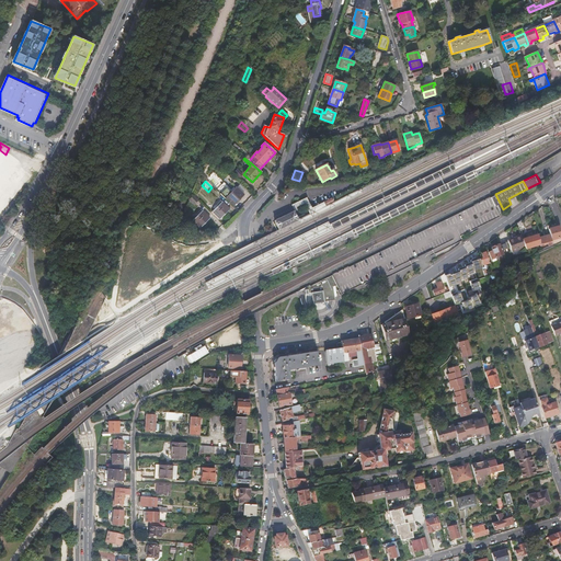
[(226,198),(233,206),(243,195),(236,189),(226,198)]
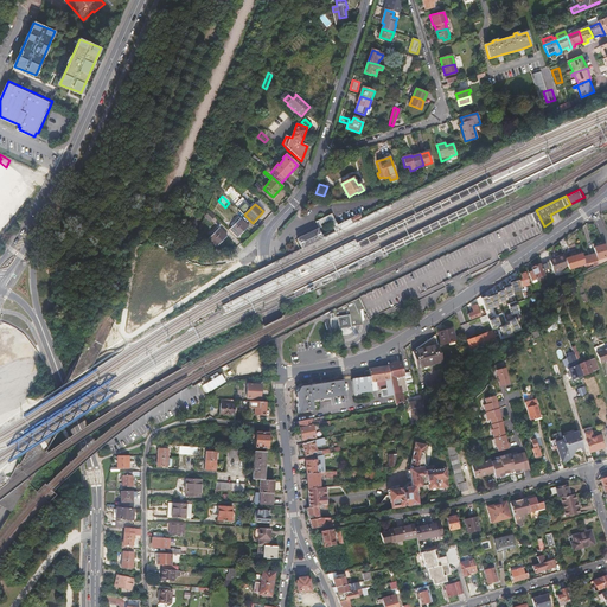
[(317,224),(319,229),(323,228),(321,224),(330,221),(334,231),(323,237),(323,238),(325,242),(393,209),(390,204),(360,218),(352,222),(352,223),(349,224),(342,228),(339,229),(337,225),(332,213),(315,222),(317,224)]
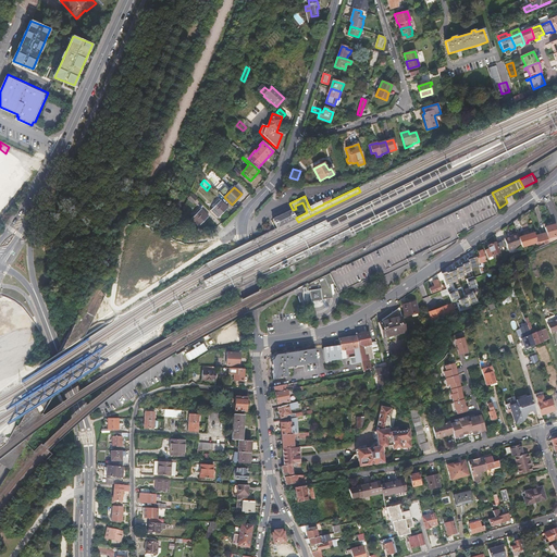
[(496,214),(492,205),(494,205),(498,208),(499,208),(492,193),(330,273),(334,283),(336,287),(338,292),(382,271),(453,236),(496,214)]
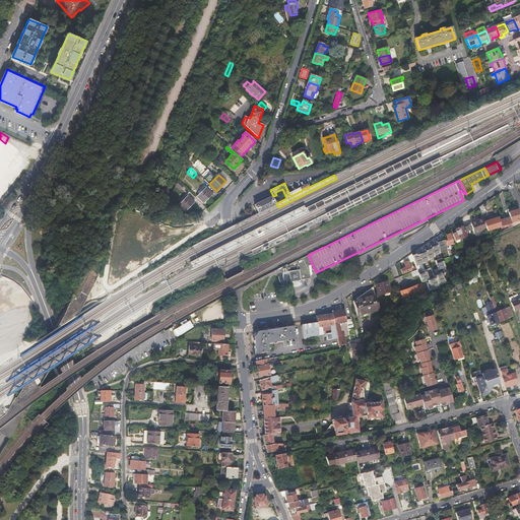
[(297,188),(288,193),(290,196),(293,195),(299,192),(302,191),(302,190),(309,187),(307,183),(301,187),(297,188)]
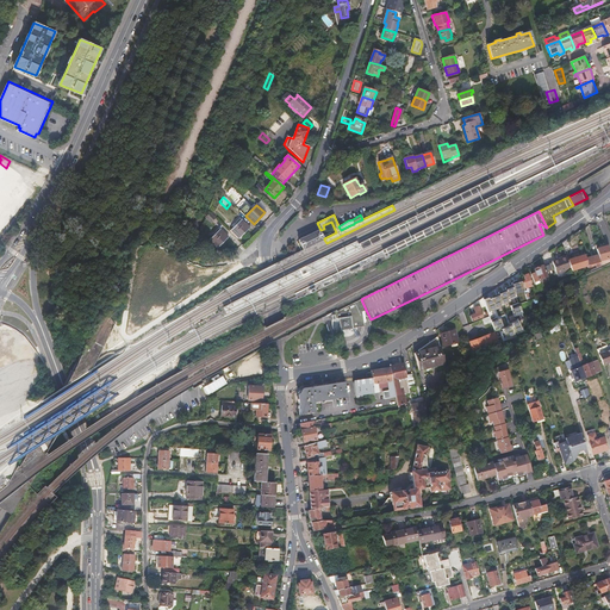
[(230,230),(238,238),(249,228),(241,219),(230,230)]
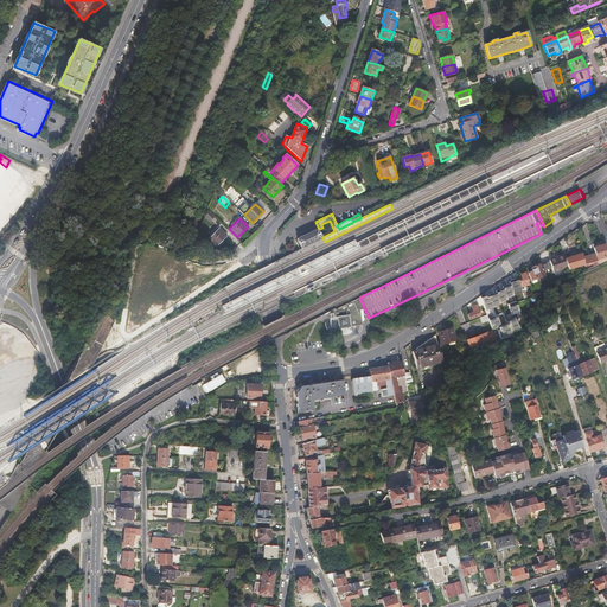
[(298,238),(302,248),(315,242),(323,238),(323,237),(318,228),(311,232),(307,234),(298,238)]
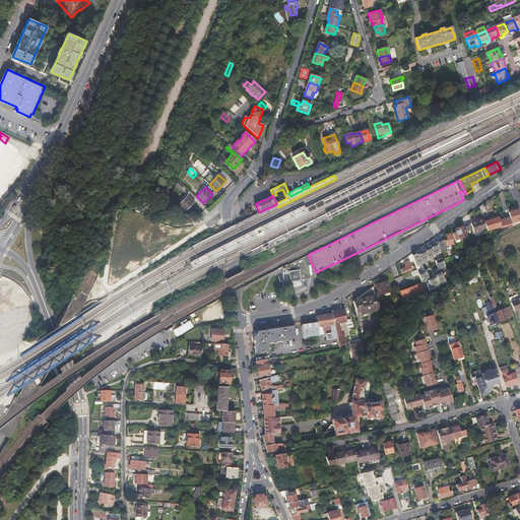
[(179,206),(186,213),(195,203),(187,196),(179,206)]
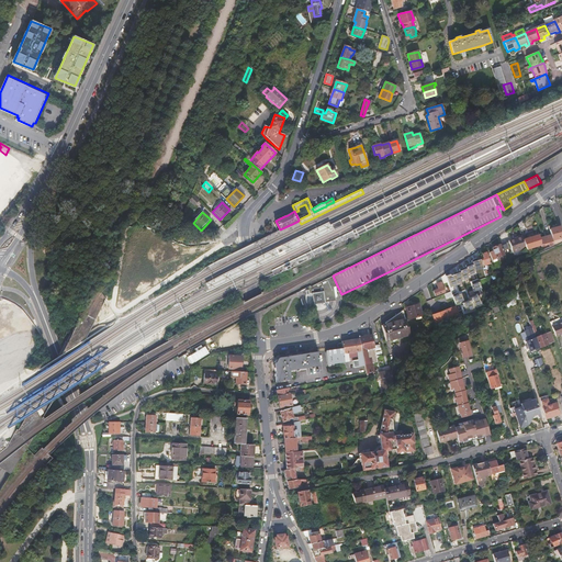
[(561,229),(561,226),(553,228),(551,228),(552,234),(555,244),(561,240),(561,229)]
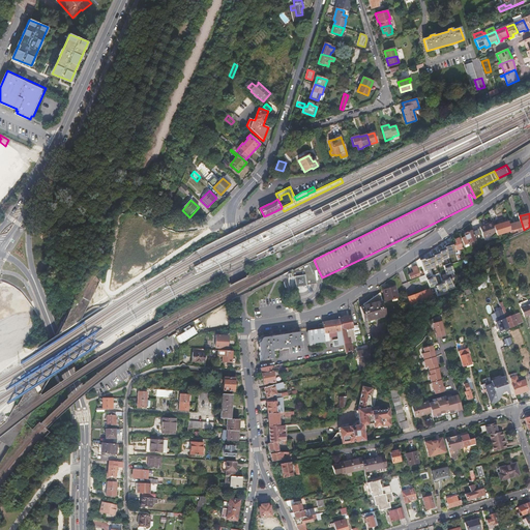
[(510,224),(509,216),(497,222),(498,225),(495,226),(496,231),(504,228),(505,231),(512,229),(510,224)]
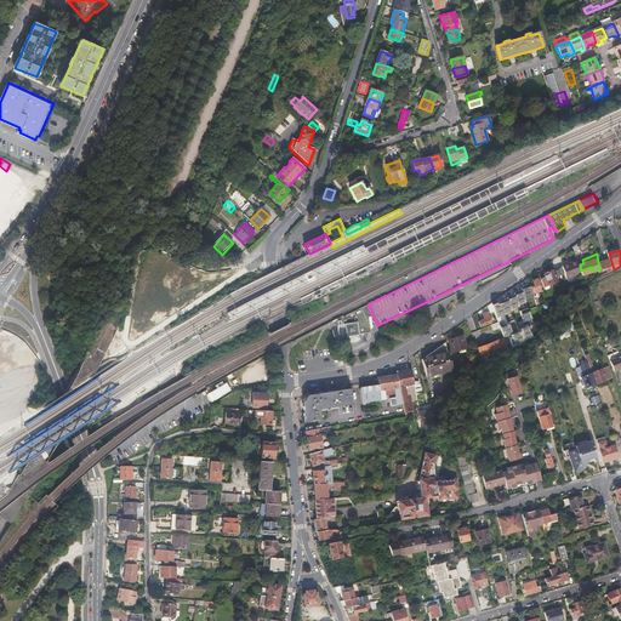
[(611,271),(614,271),(614,269),(610,258),(598,262),(600,268),(602,272),(607,271),(607,269),(610,268),(611,271)]
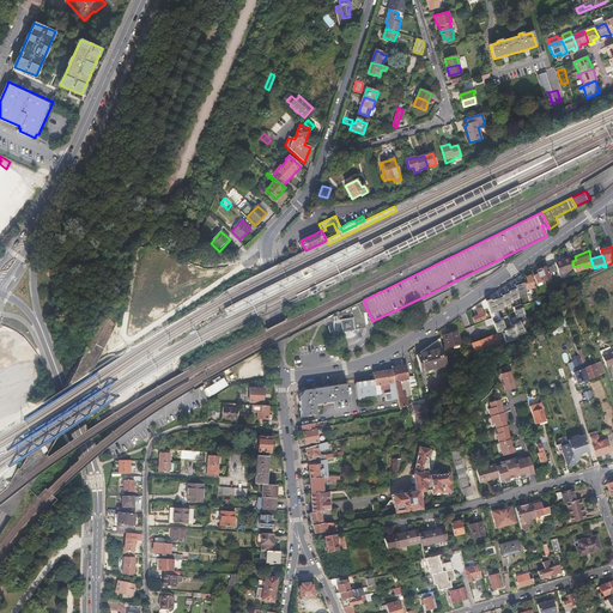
[(571,258),(556,261),(557,262),(548,266),(548,267),(552,275),(559,273),(575,268),(574,267),(572,261),(571,258)]
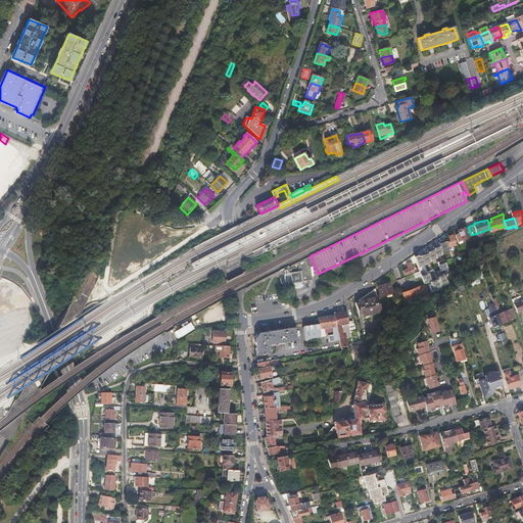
[(471,236),(468,228),(468,227),(460,230),(461,233),(458,234),(460,240),(471,236)]
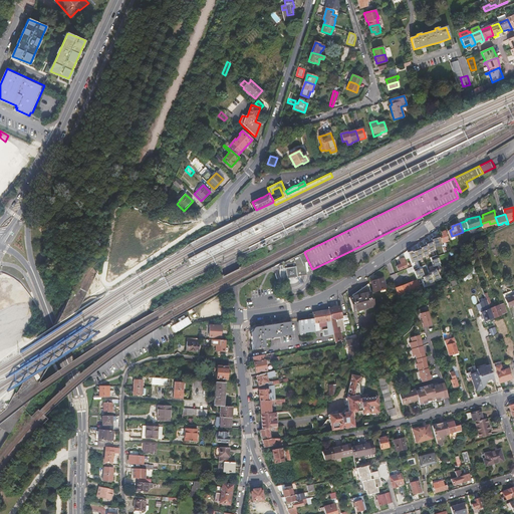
[(424,256),(430,254),(430,253),(436,251),(432,240),(426,243),(426,244),(421,246),(421,248),(415,250),(415,251),(412,252),(408,253),(411,263),(413,262),(414,266),(417,265),(416,261),(418,260),(424,258),(424,256)]
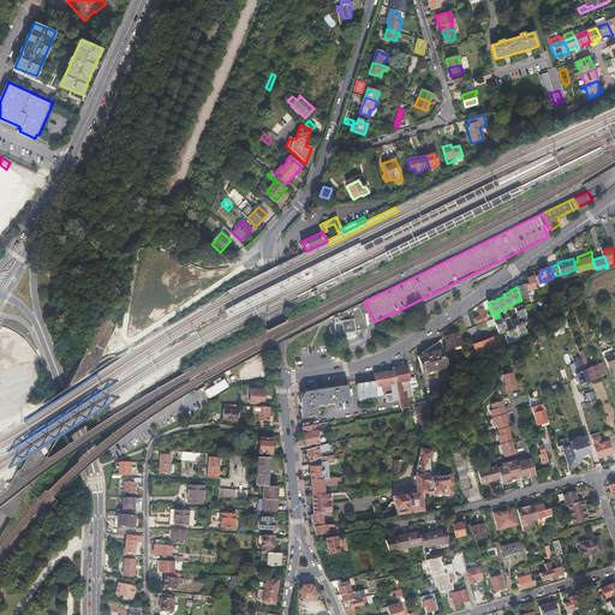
[(350,333),(356,332),(356,330),(368,328),(368,326),(365,314),(368,314),(369,312),(364,302),(340,312),(341,316),(342,321),(341,321),(342,327),(344,333),(350,333)]
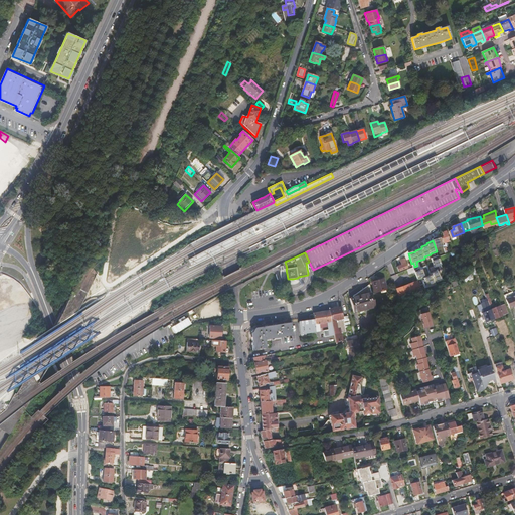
[(442,265),(438,255),(432,259),(435,268),(442,265)]
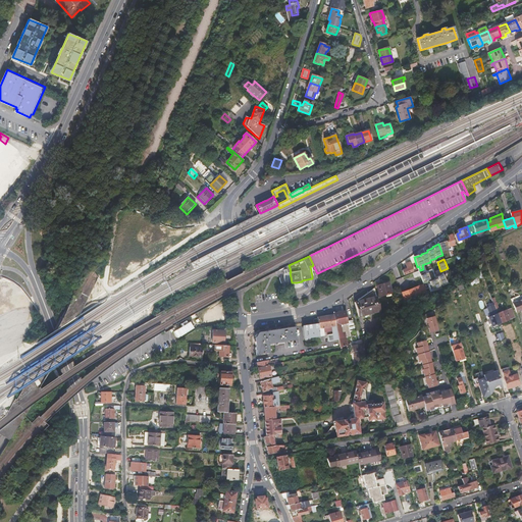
[(405,275),(414,271),(411,261),(406,263),(407,268),(403,269),(405,275)]
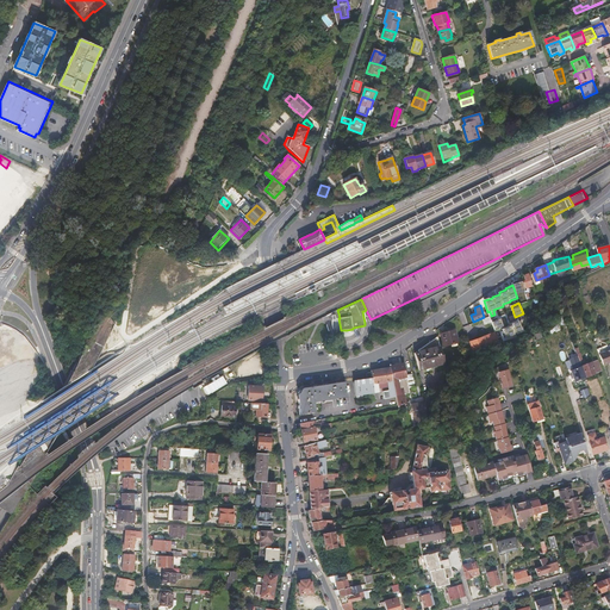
[(497,319),(496,318),(491,319),(495,331),(500,330),(499,328),(503,327),(500,318),(497,319)]
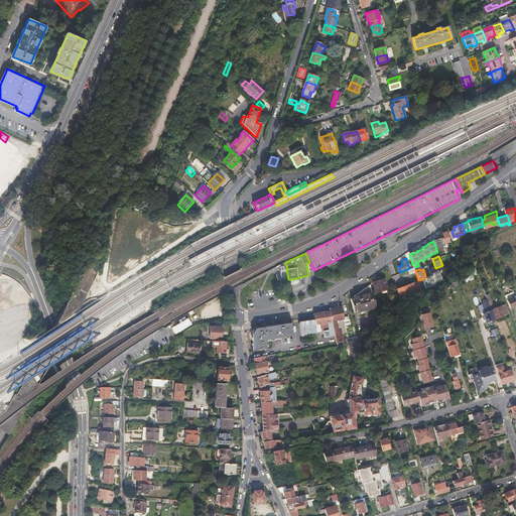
[(441,279),(438,271),(431,274),(432,275),(424,278),(425,280),(424,280),(425,286),(435,284),(434,282),(441,279)]
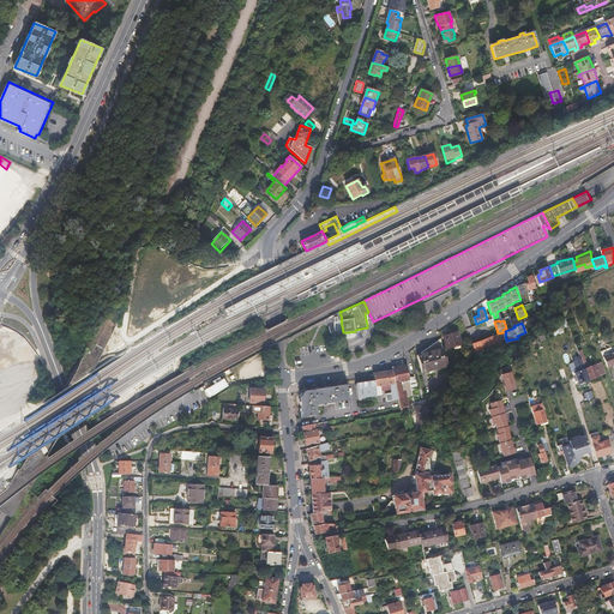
[(462,345),(458,332),(444,336),(447,349),(462,345)]
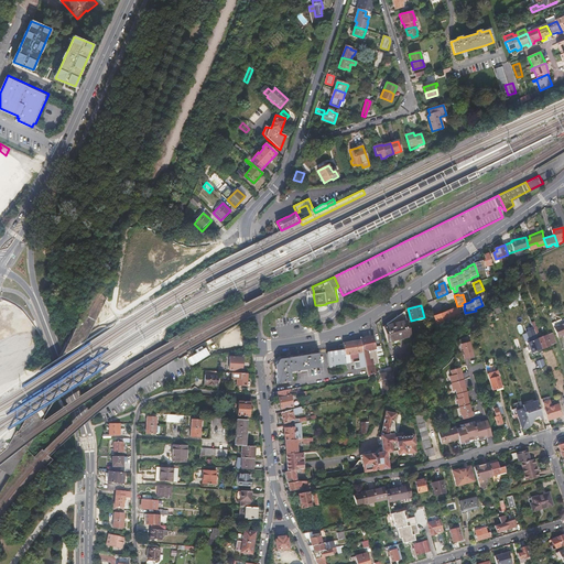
[(437,326),(462,317),(458,308),(434,317),(437,326)]
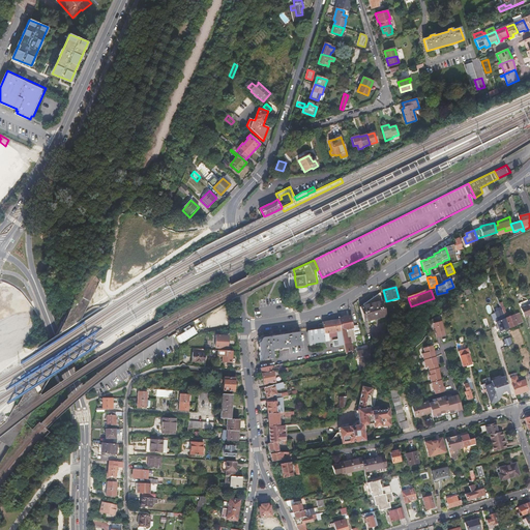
[(388,316),(382,292),(365,304),(365,305),(361,306),(365,322),(388,316)]
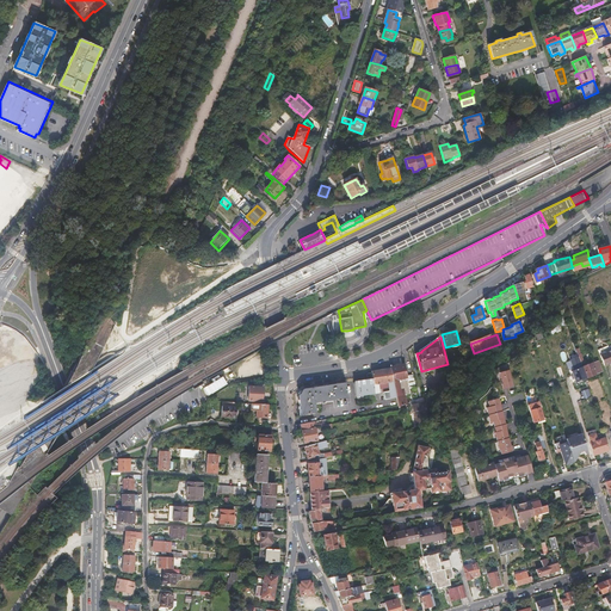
[(571,359),(574,370),(582,368),(579,357),(571,359)]
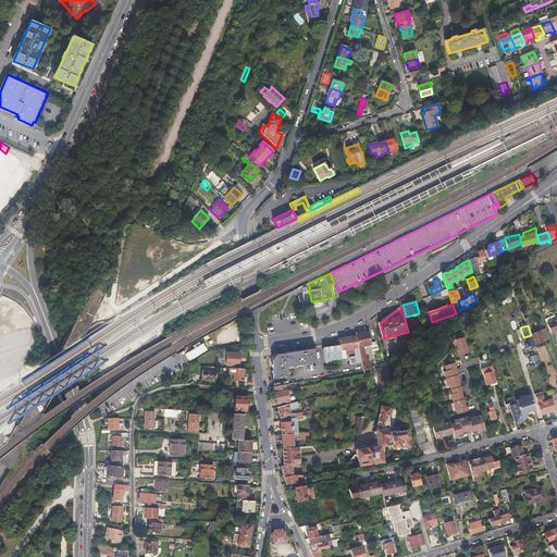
[(545,341),(542,332),(541,330),(531,333),(532,335),(535,344),(545,341)]
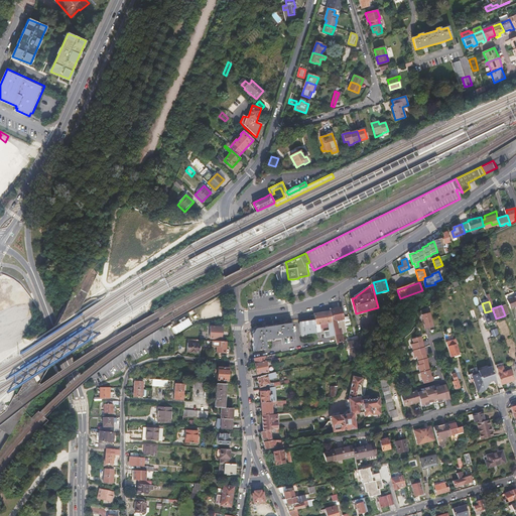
[(344,317),(342,307),(330,309),(330,310),(335,336),(337,342),(337,343),(344,342),(343,334),(347,333),(346,329),(344,319),(344,317)]
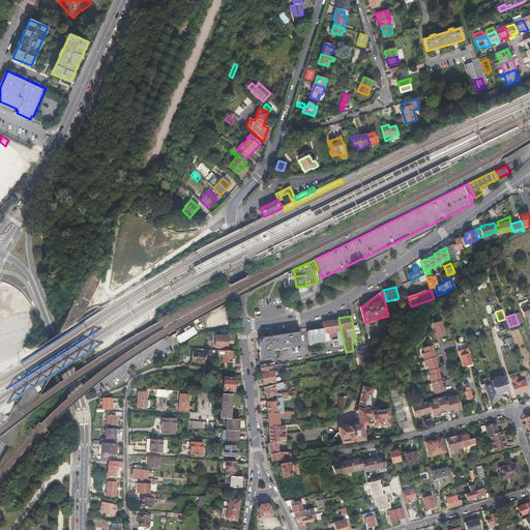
[(439,317),(431,319),(435,335),(443,333),(439,317)]
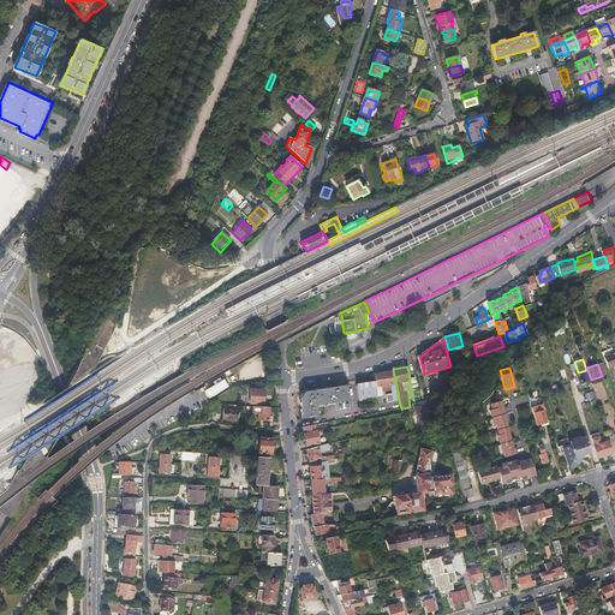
[(399,400),(393,370),(374,374),(374,375),(375,382),(378,404),(383,402),(382,395),(386,395),(387,402),(399,400)]
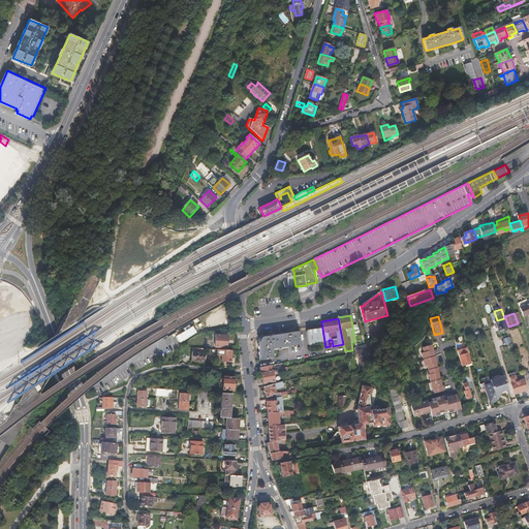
[(509,330),(505,318),(504,318),(495,322),(500,334),(509,330)]
